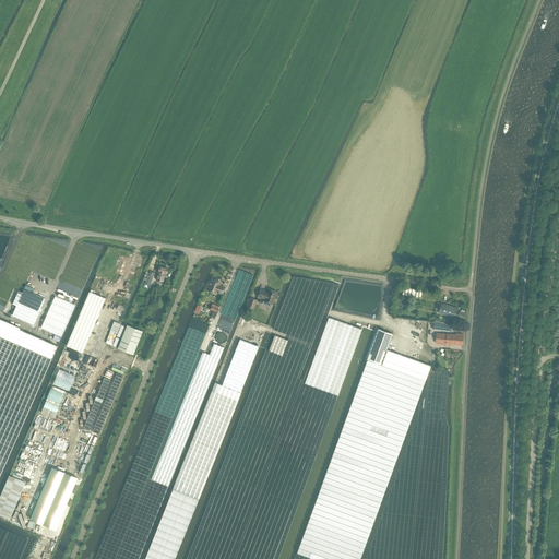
[(159,266),(156,281),(163,282),(164,277),(165,277),(166,273),(166,274),(167,269),(159,266)]
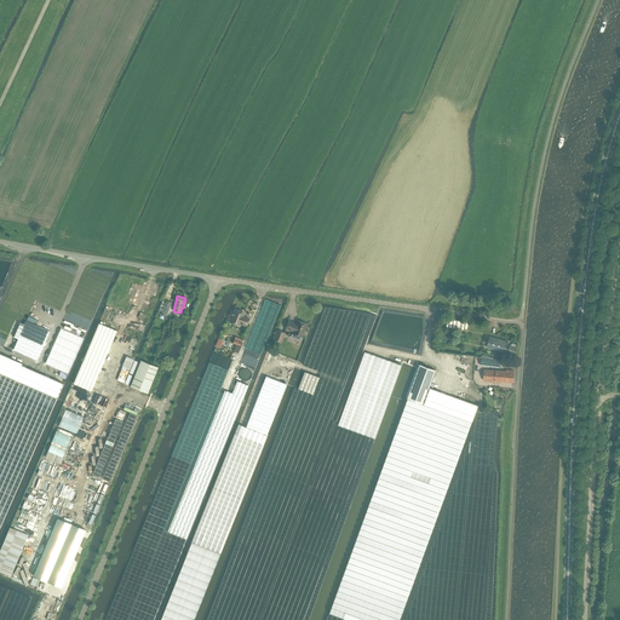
[(244,314),(245,313),(235,309),(234,313),(233,313),(231,313),(231,314),(231,315),(230,315),(233,316),(230,322),(239,326),(240,323),(246,326),(250,319),(245,317),(244,314)]
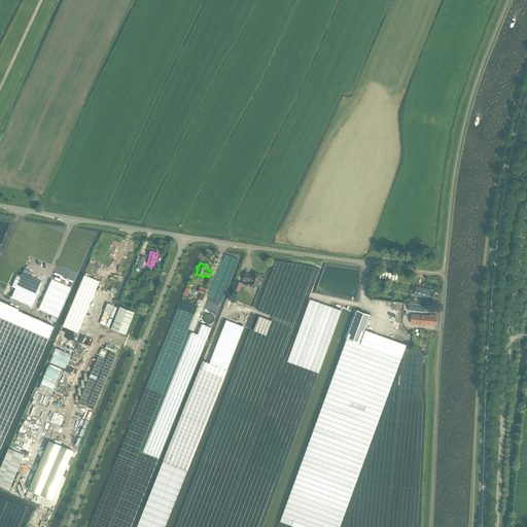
[(381,277),(396,280),(396,274),(382,272),(381,277)]
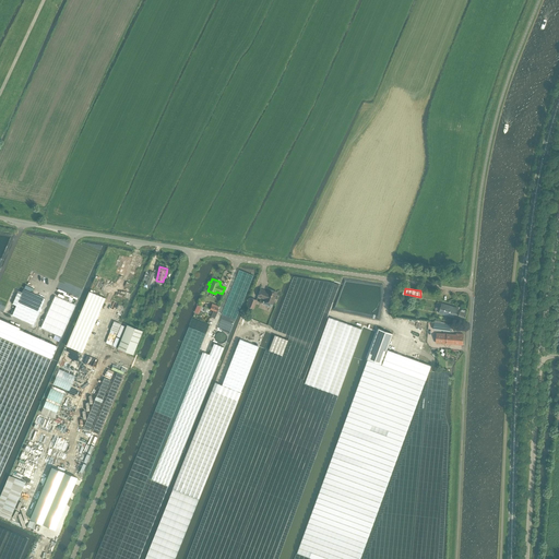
[(16,306),(12,316),(33,324),(45,299),(23,289),(22,293),(19,290),(12,304),(16,306)]
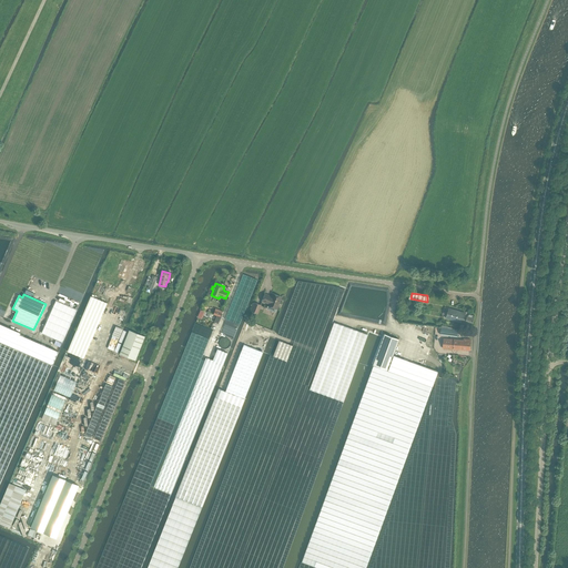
[(281,297),(273,294),(272,297),(270,297),(270,296),(265,294),(262,301),(269,304),(269,306),(276,310),(281,297)]
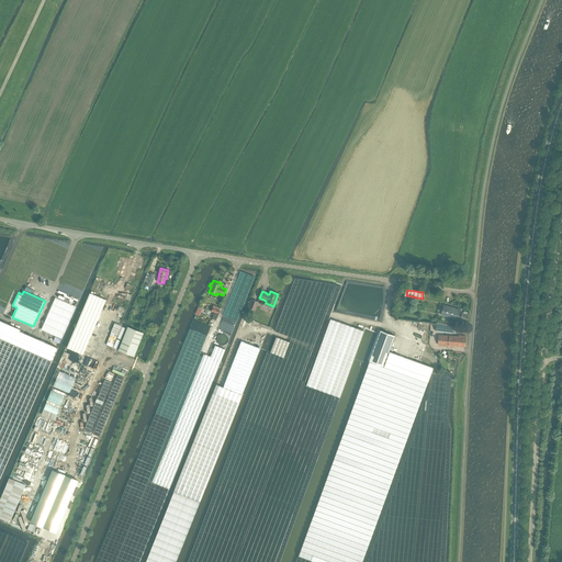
[(105,300),(89,293),(66,347),(82,355),(105,300)]
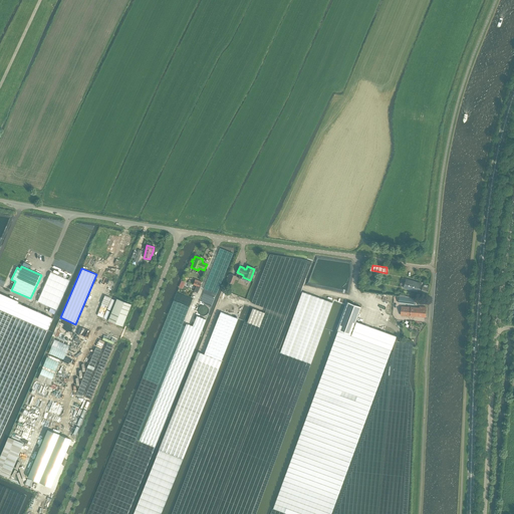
[(57,310),(69,280),(49,272),(37,302),(57,310)]
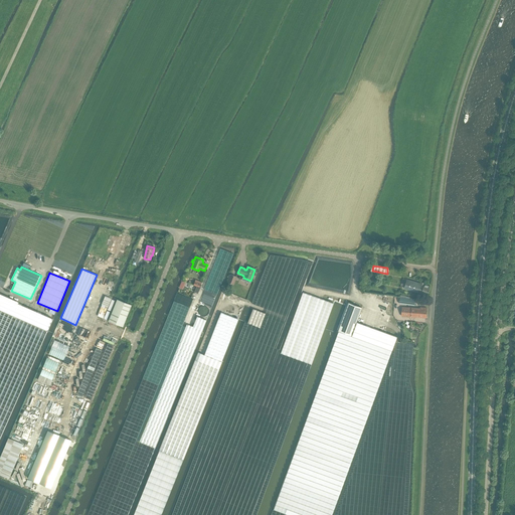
[(230,275),(227,282),(233,284),(236,277),(230,275)]
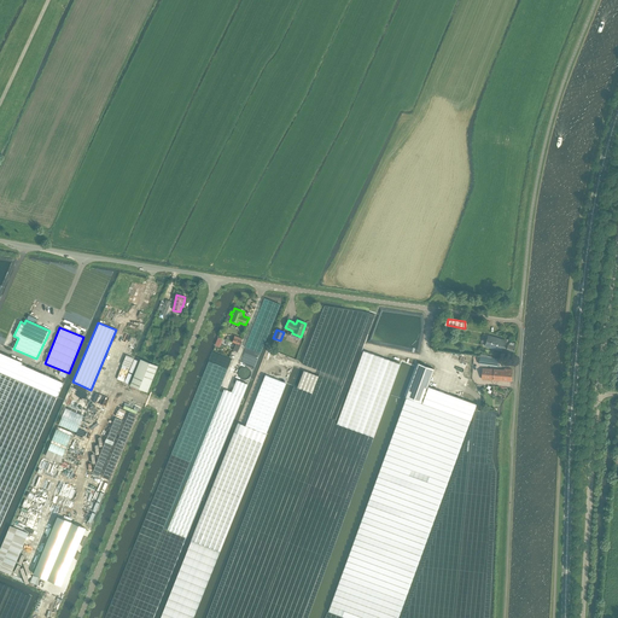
[(123,336),(121,343),(127,345),(130,338),(123,336)]
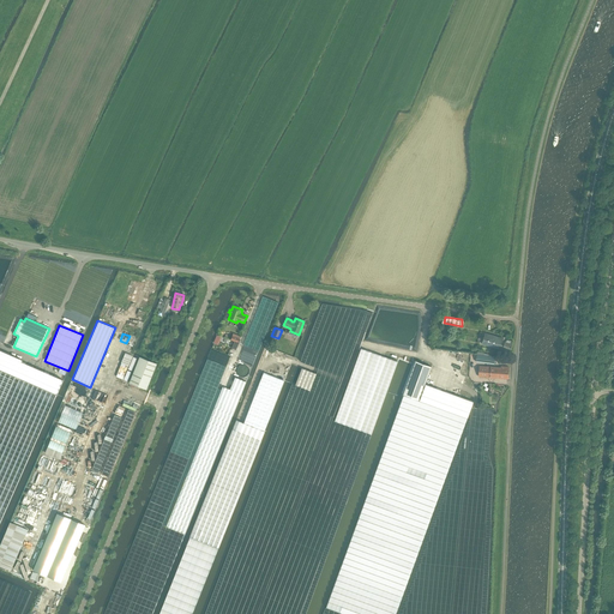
[(513,342),(506,339),(506,338),(501,337),(501,338),(486,333),(482,344),(510,353),(513,342)]
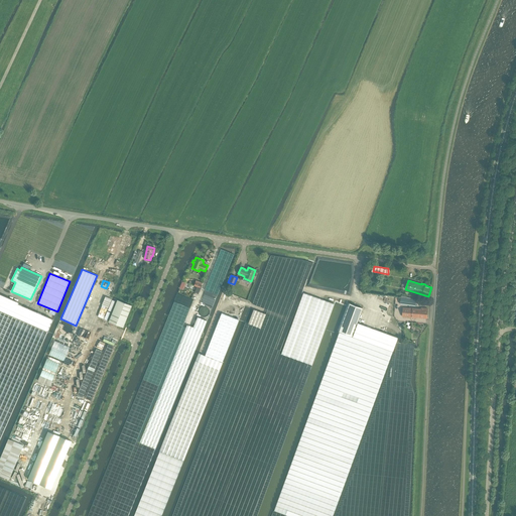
[(280,354),(311,365),(334,304),(303,292),(280,354)]
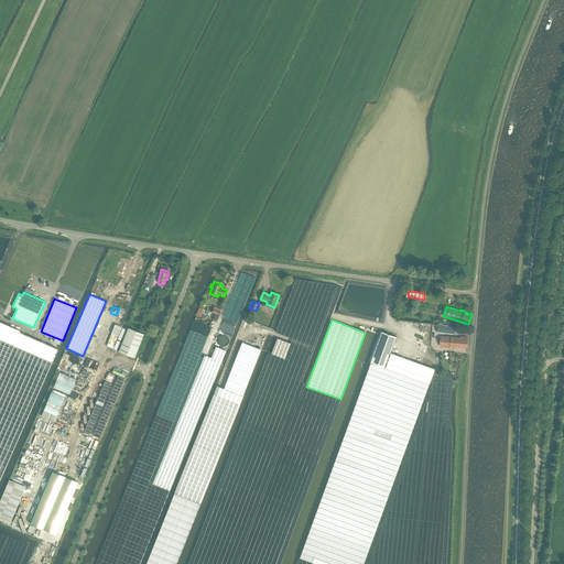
[(20,331),(0,322),(0,479),(52,362),(57,349),(19,332),(20,331)]
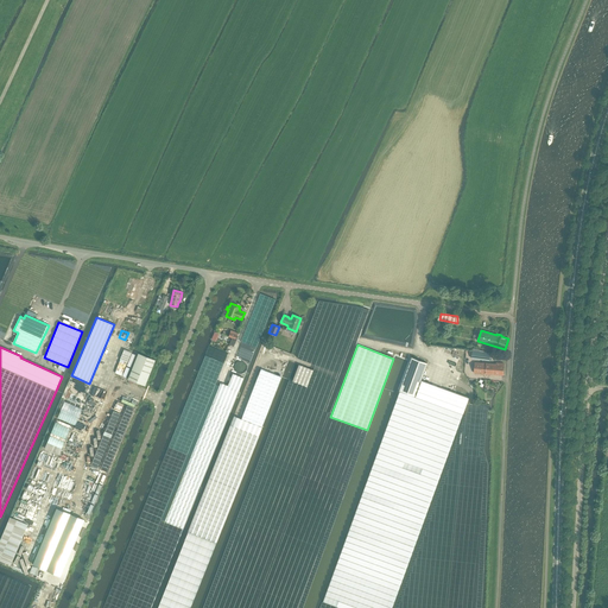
[(485,361),(489,361),(491,354),(475,352),(473,352),(472,359),(485,361)]
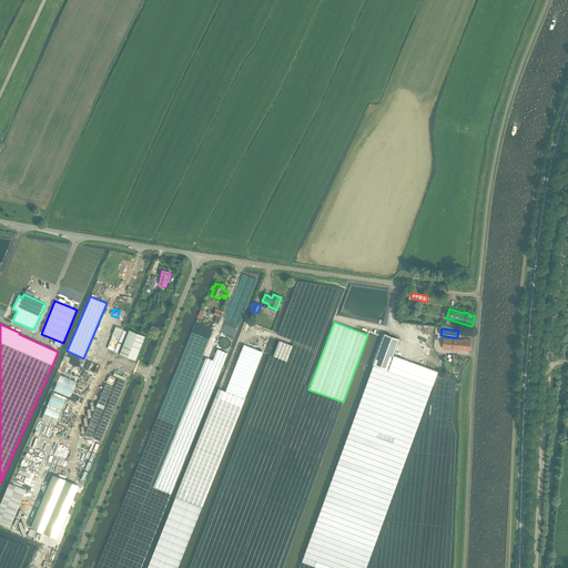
[(135,361),(144,336),(129,331),(120,354),(135,361)]
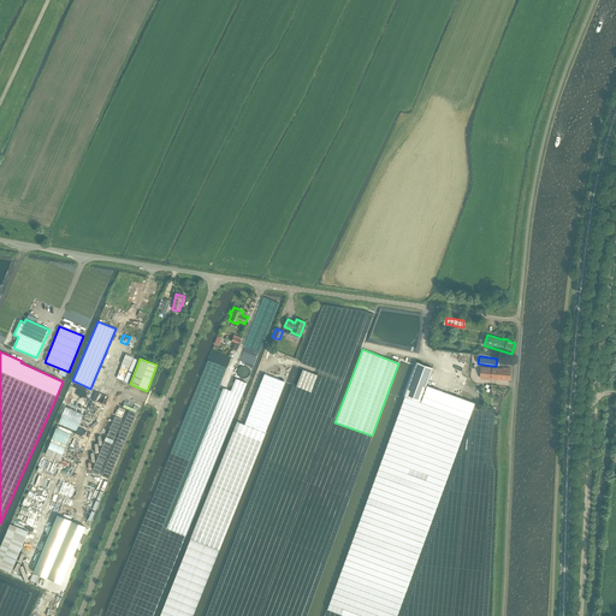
[(474,403),(426,386),(433,368),(416,362),(404,396),(406,397),(468,420),(474,403)]
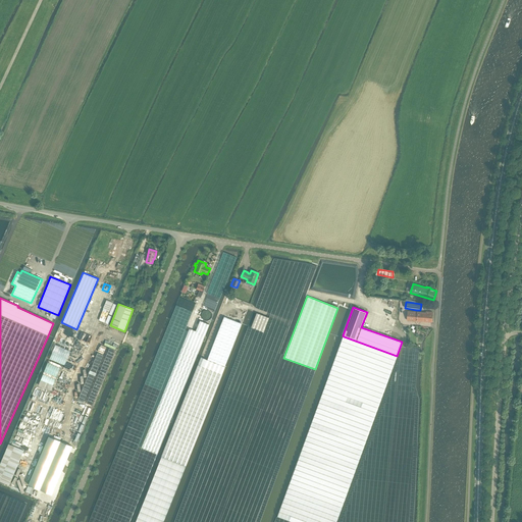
[(408,312),(407,321),(432,322),(432,312),(426,312),(426,313),(408,312)]
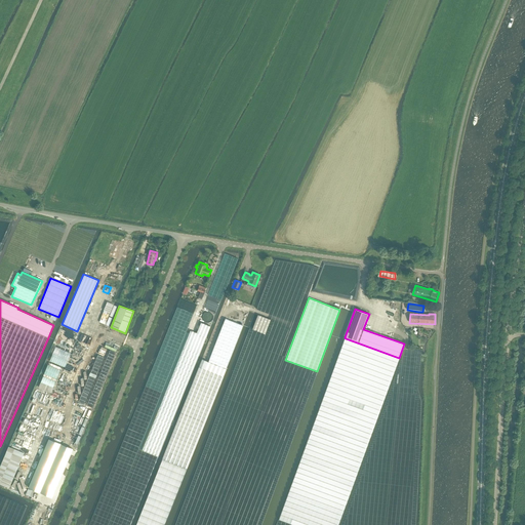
[(265,334),(270,320),(257,315),(252,329),(265,334)]
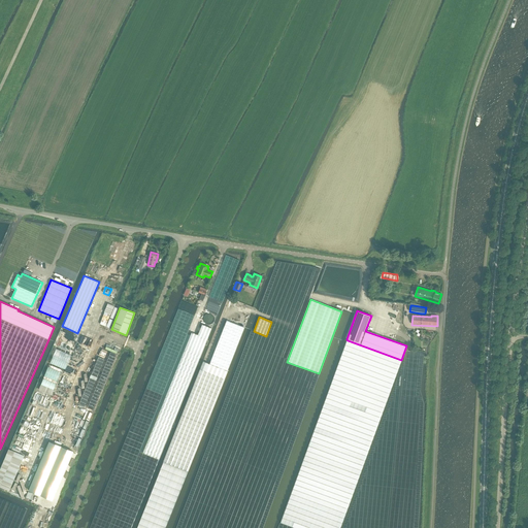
[(226,321),(209,364),(227,370),(243,327),(226,321)]
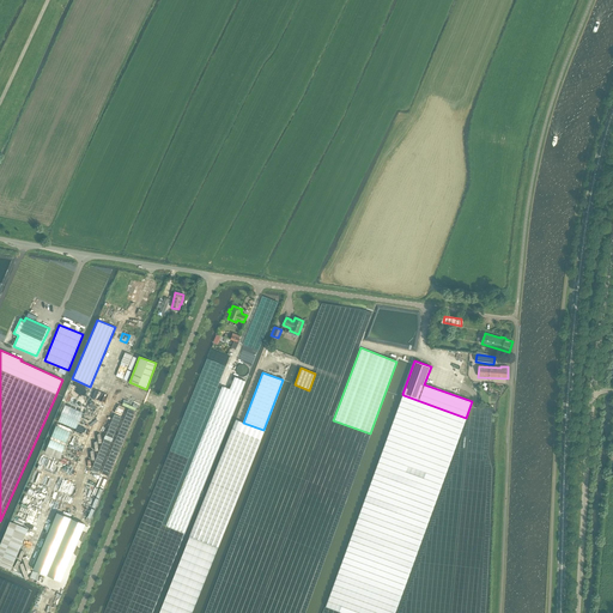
[(241,393),(246,381),(235,376),(229,388),(223,386),(165,526),(183,533),(241,393)]
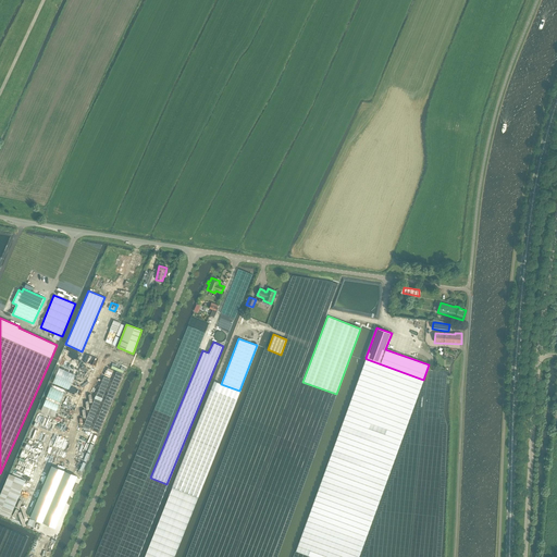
[(77,360),(76,359),(76,357),(75,356),(74,355),(73,354),(72,353),(70,353),(69,353),(66,353),(65,353),(64,354),(63,355),(61,357),(61,359),(61,360),(61,362),(62,363),(62,364),(63,367),(64,367),(66,368),(67,368),(70,368),(72,368),(73,367),(74,366),(75,364),(76,363),(76,361),(77,360)]
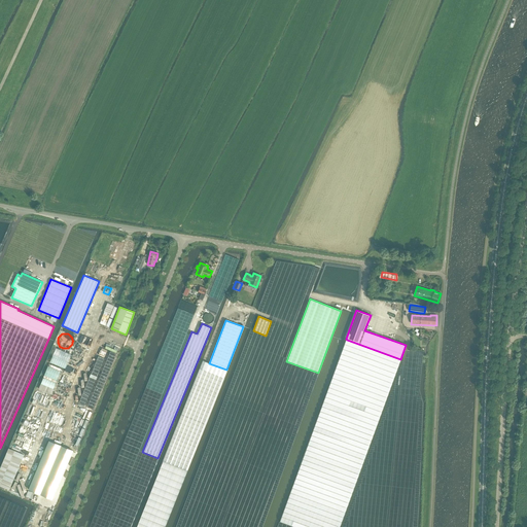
[(347,340),(280,522),(294,526),(339,526),(400,359),(347,340)]
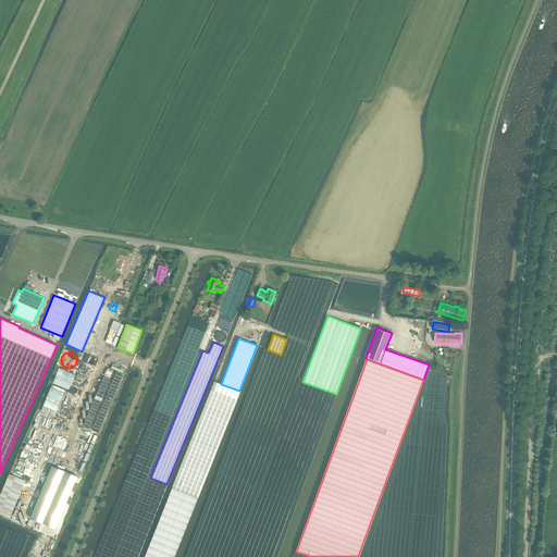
[(221,384),(214,381),(211,390),(236,399),(239,391),(221,384)]
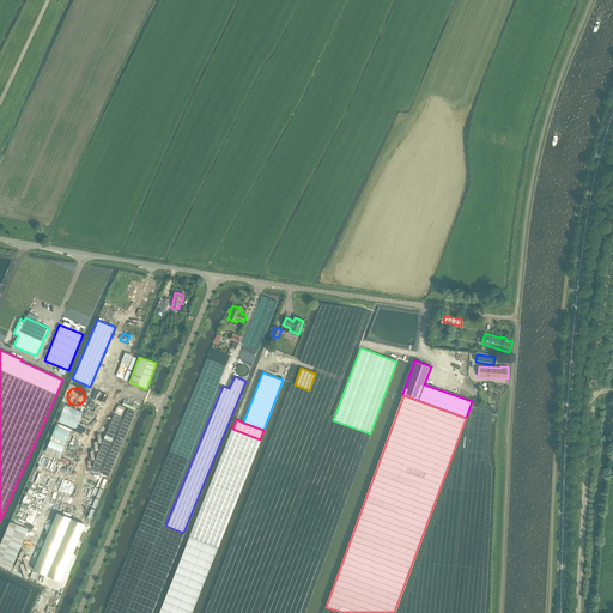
[(232,429),(189,535),(218,547),(260,439),(232,429)]
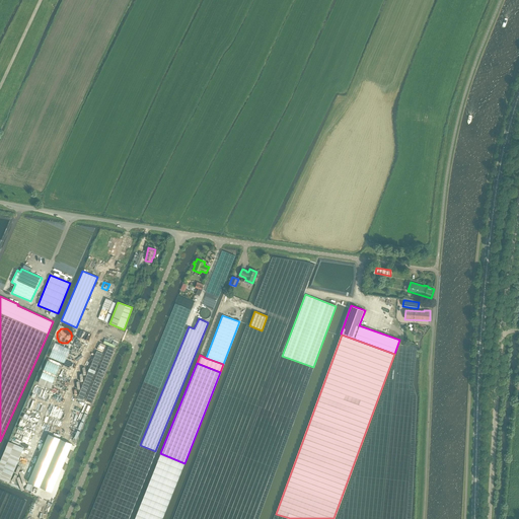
[(52,492),(72,444),(48,434),(27,482),(52,492)]
